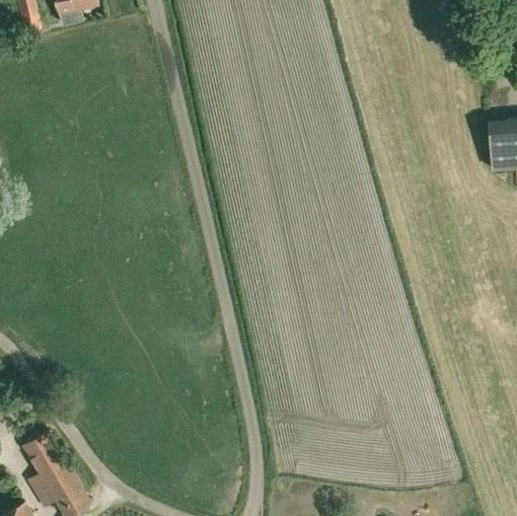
[(15,0),(23,33),(41,29),(33,0),(15,0)]
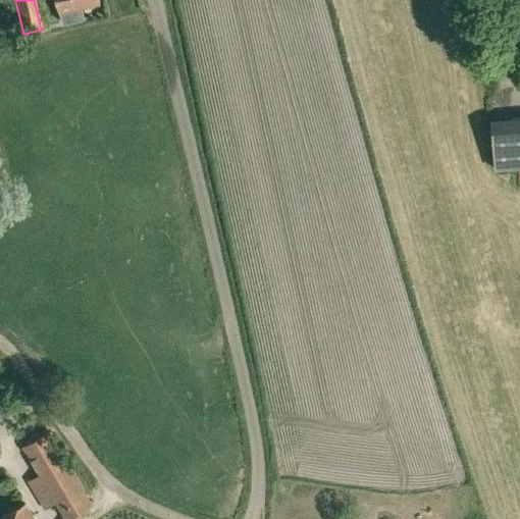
[(57,14),(60,26),(83,20),(81,9),(98,5),(96,0),(53,0),(57,14)]
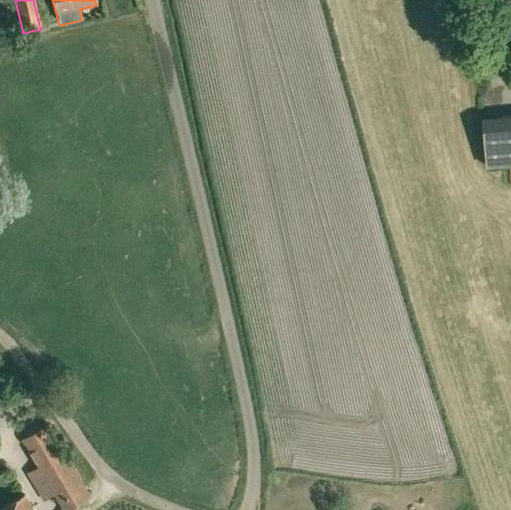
[(510,116),(481,119),(485,169),(510,167),(510,116)]
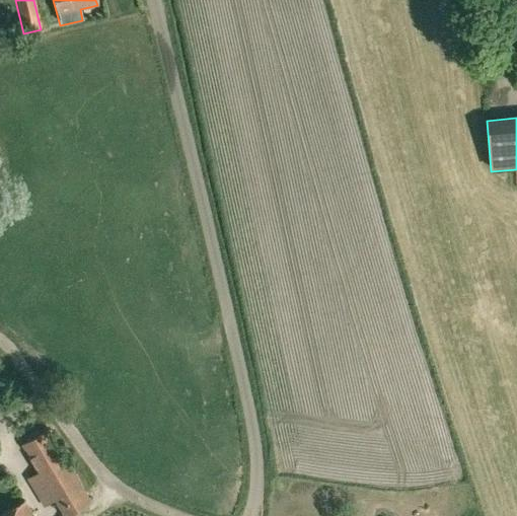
[(19,447),(59,515),(70,515),(90,504),(47,431),(19,447)]
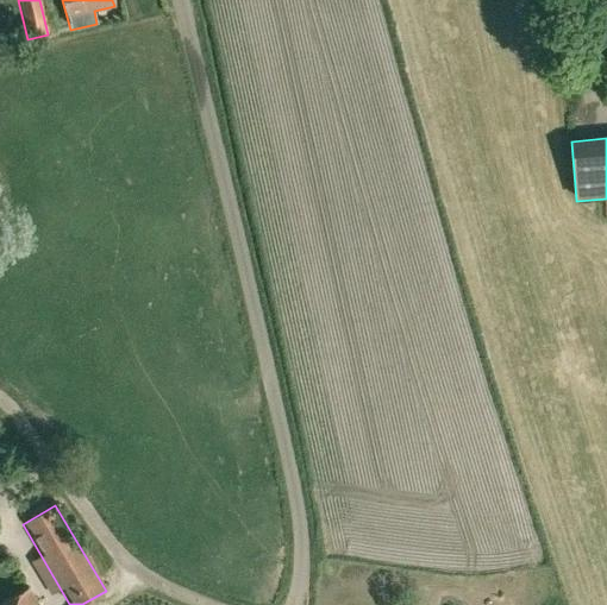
[(35,604),(27,590),(2,604),(35,604)]
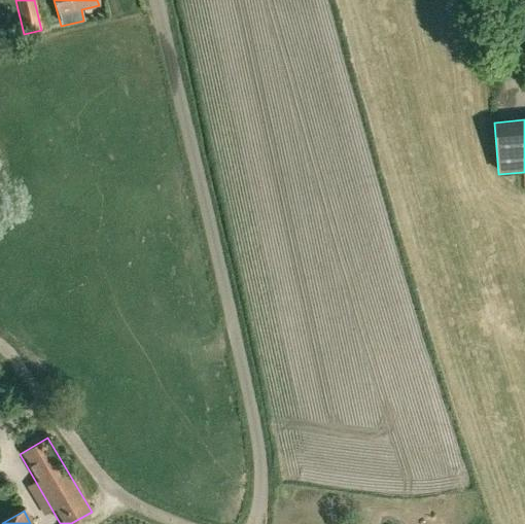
All buildings are outlined.
